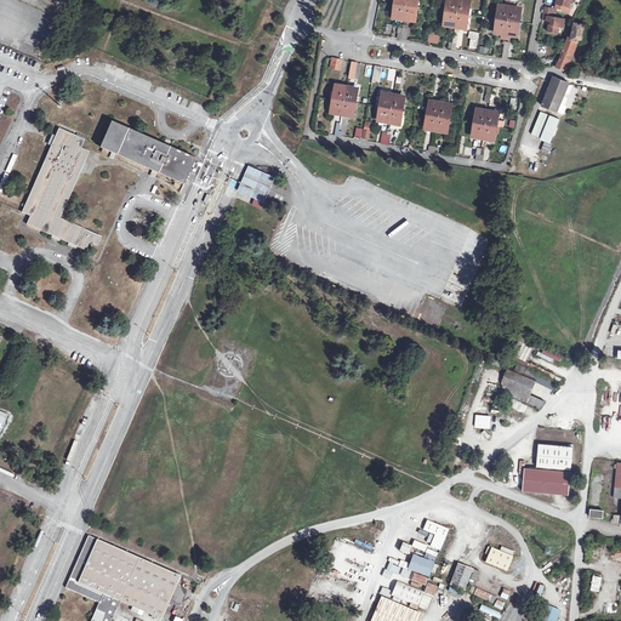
[(397,0),(394,17),(400,18),(402,17),(408,17),(408,20),(415,20),(417,0),(397,0)]
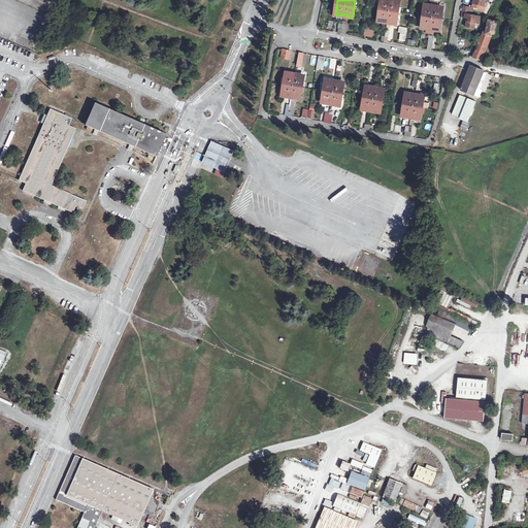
[(381,0),(381,4),(377,3),(376,9),(381,9),(378,21),(385,22),(385,21),(390,22),(390,23),(396,24),(399,1),(395,0),(381,0)]
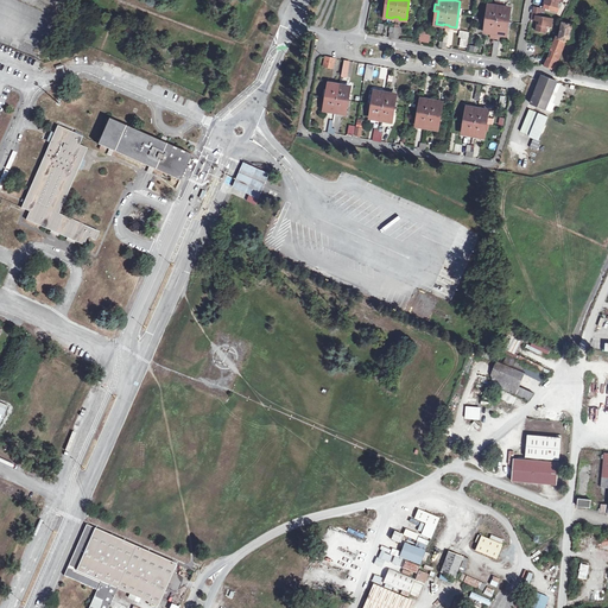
[(545,0),(544,4),(546,5),(546,8),(558,12),(559,7),(557,7),(558,0),(545,0)]
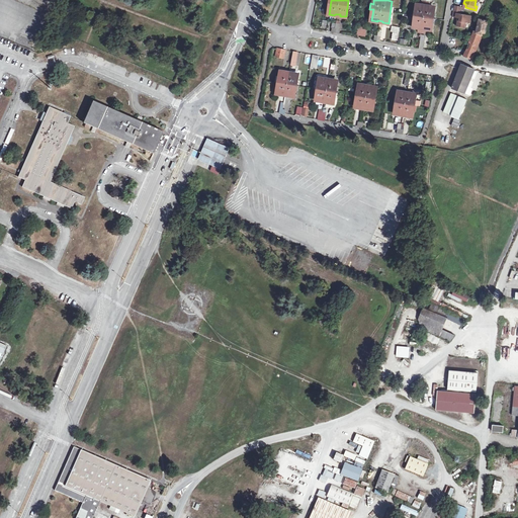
[(425,4),(422,4),(422,5),(417,4),(414,26),(419,27),(419,26),(425,27),(425,28),(431,29),(434,7),(430,6),(428,6),(428,7),(425,6),(425,4)]
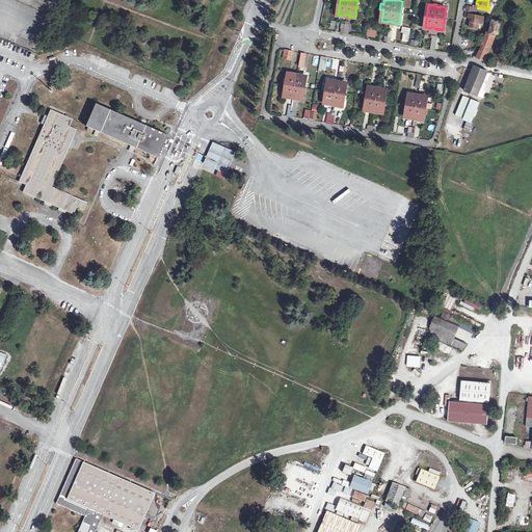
[(474,6),(467,5),(464,17),(471,18),(472,19),(472,22),(470,22),(469,27),(477,28),(478,23),(482,24),(483,20),(481,19),(482,16),(473,14),(474,6)]
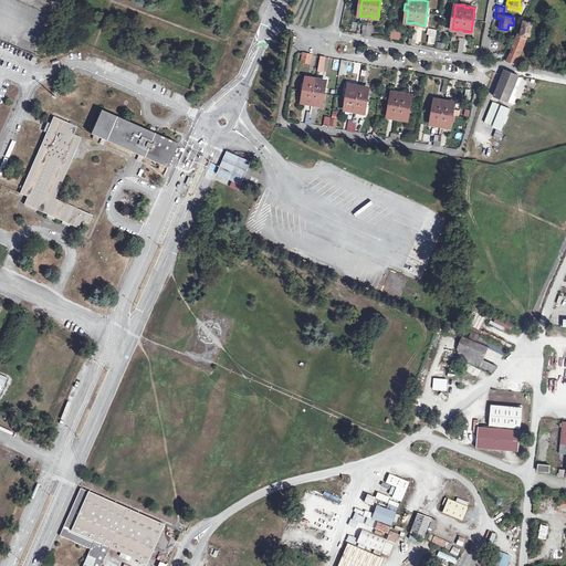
[(533,22),(523,20),(521,34),(517,33),(506,61),(515,64),(526,38),(530,39),(533,22)]
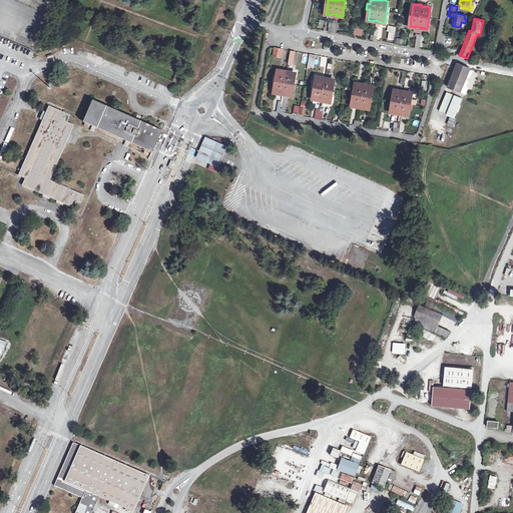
[(336,33),(337,23),(334,23),(333,28),(330,28),(329,31),(336,33)]
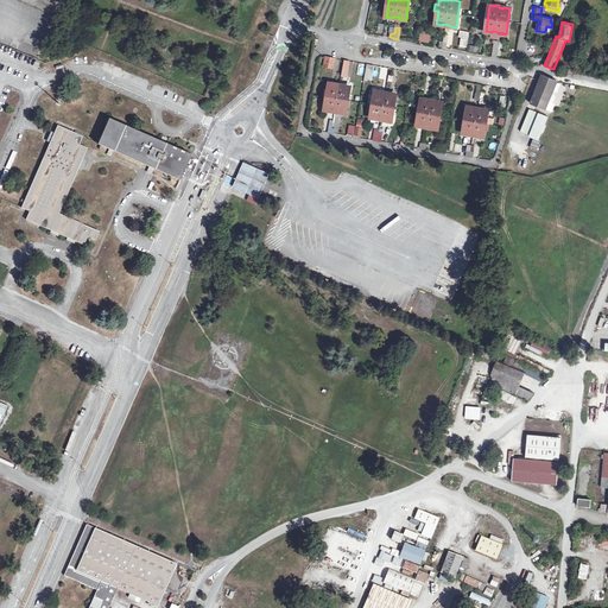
[(469,40),(470,32),(460,30),(458,38),(469,40)]
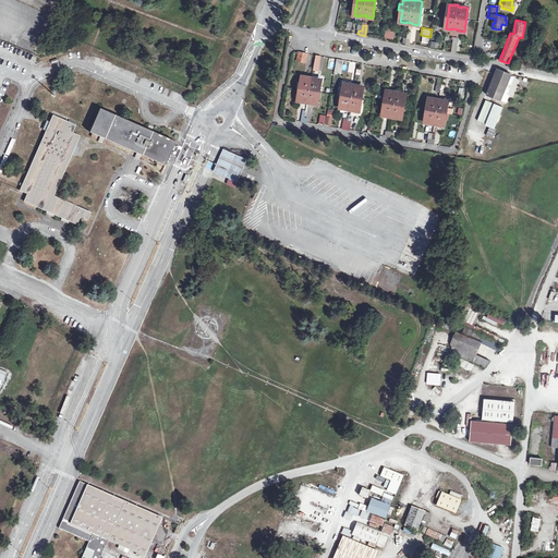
[(393,39),(395,32),(385,31),(384,38),(393,39)]
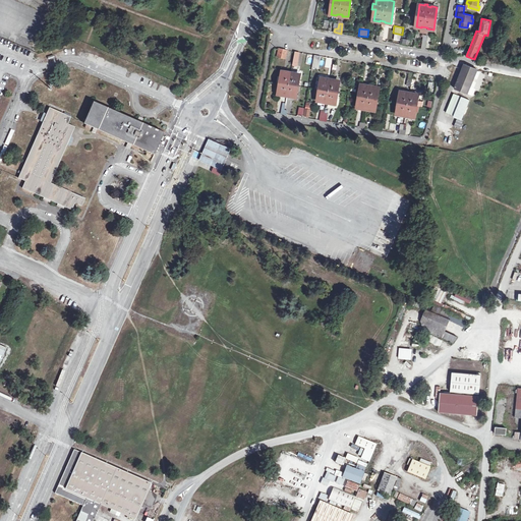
[(321,56),(314,55),(312,68),(319,69),(321,56)]
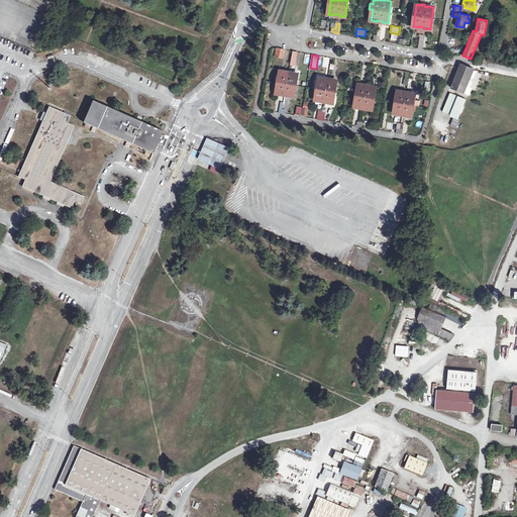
[(473,69),(459,64),(450,88),(463,93),(473,69)]
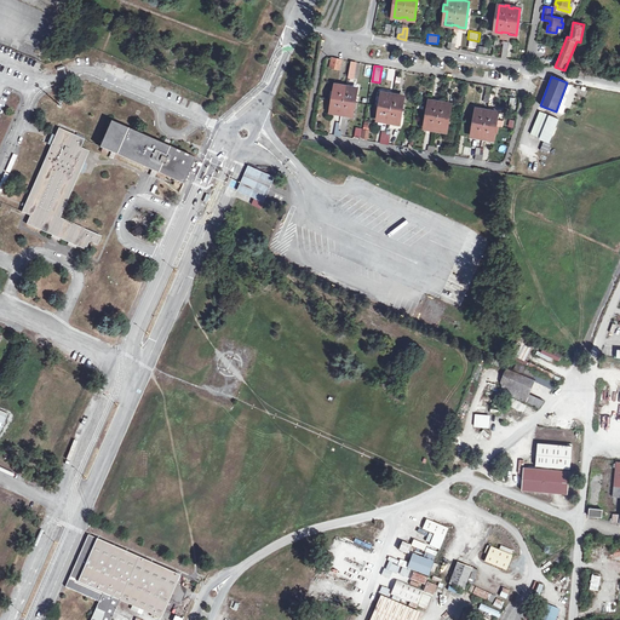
[(344,86),(337,85),(332,112),(339,113),(339,112),(346,113),(346,114),(352,115),(357,89),(351,87),(350,90),(343,89),(344,86)]
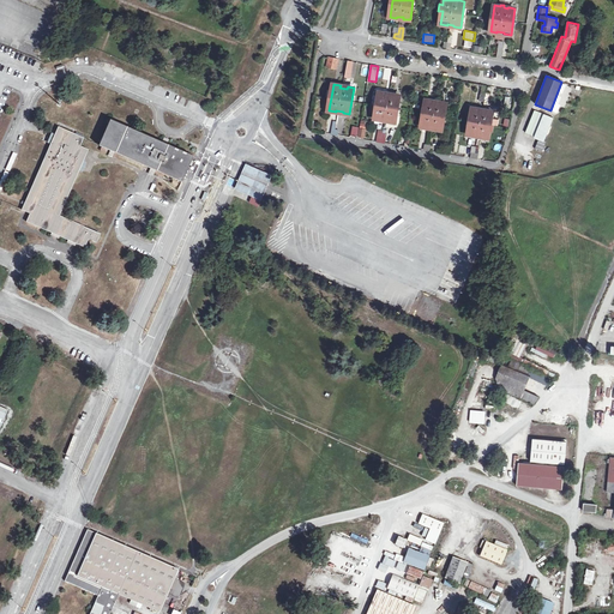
[(386,92),(379,92),(374,118),(381,120),(381,119),(390,120),(389,121),(395,122),(399,95),(393,95),(393,96),(386,95),(386,92)]
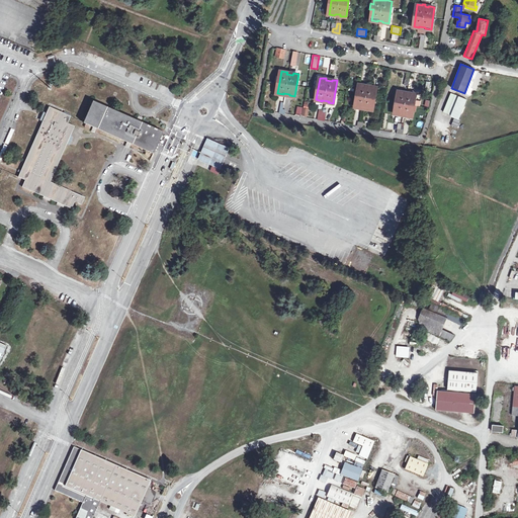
[(365,85),(360,85),(356,106),(361,107),(367,107),(366,109),(372,110),(376,87),(371,87),(371,88),(365,87),(365,85)]
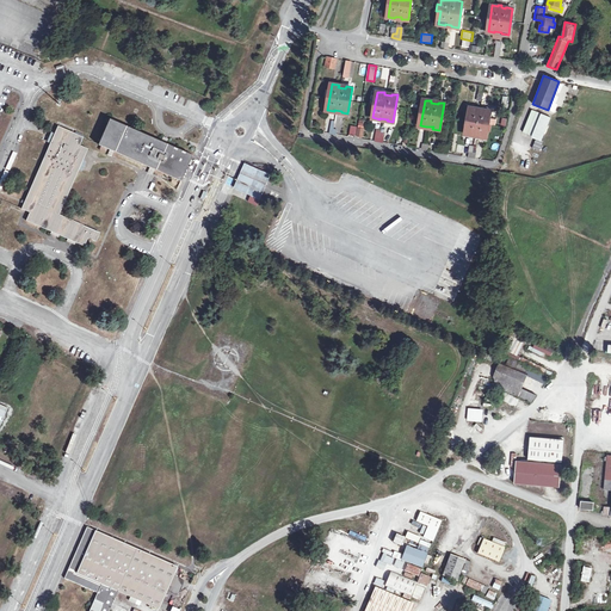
[(477,109),(470,107),(466,134),(473,135),(473,134),(480,135),(480,136),(486,137),(491,111),(485,110),(485,111),(477,110),(477,109)]
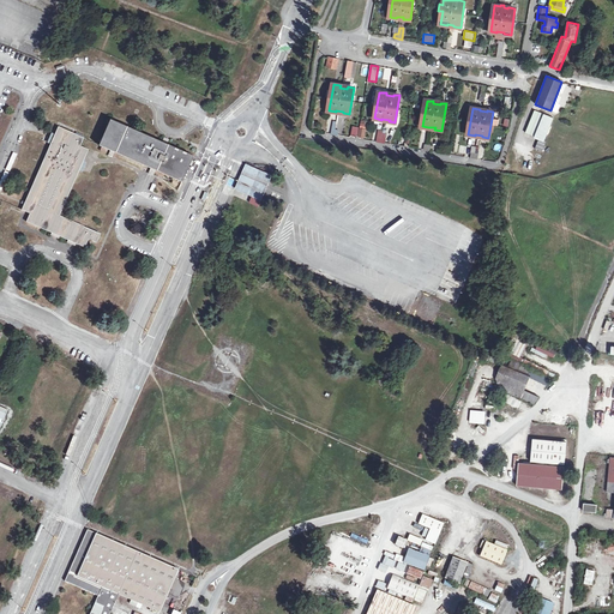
[(553,118),(535,110),(525,133),(539,138),(534,149),(542,152),(546,140),(545,140),(553,118)]
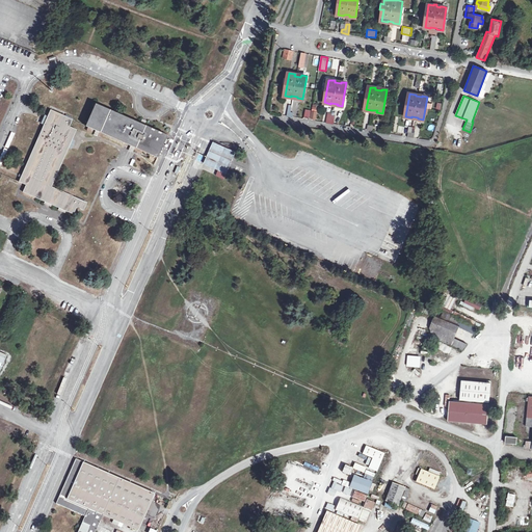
[(164,141),(166,135),(95,104),(85,126),(87,127),(86,131),(91,133),(94,130),(157,158),(163,143),(164,141)]
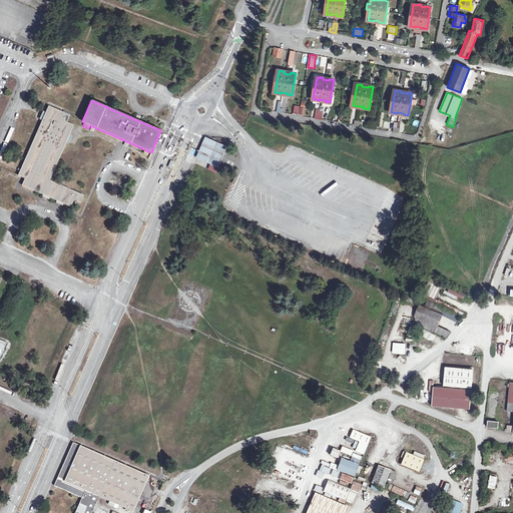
[(69,115),(48,106),(45,113),(17,175),(25,178),(22,185),(70,206),(73,199),(80,202),(83,195),(49,180),(73,125),(66,122),(69,115)]
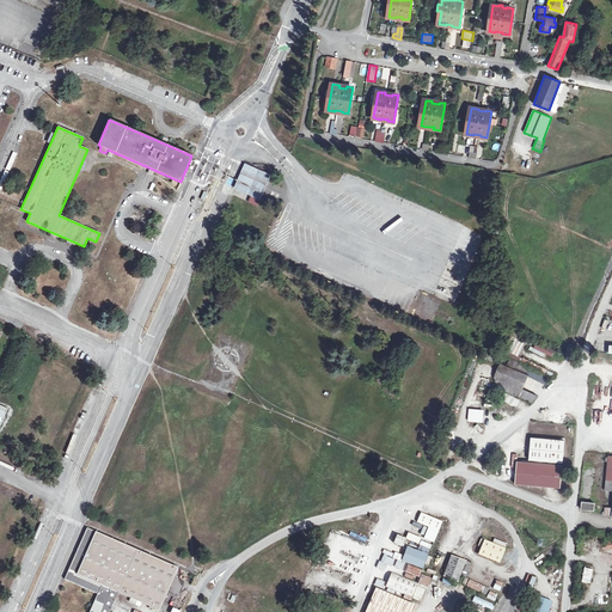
[(270,176),(245,166),(238,181),(234,189),(251,196),(249,202),(257,206),(267,184),(270,176)]
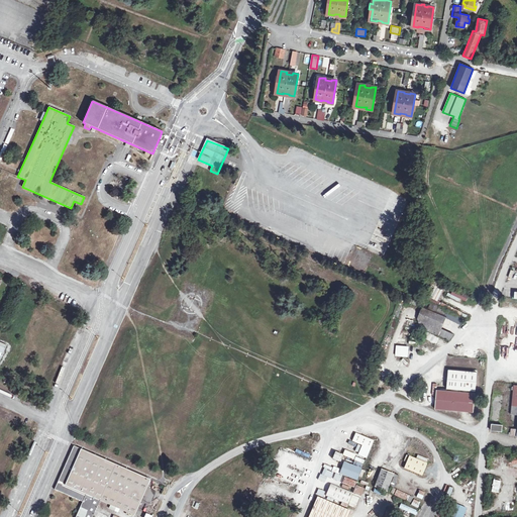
[(516,273),(508,273),(507,286),(511,286),(511,280),(516,280),(516,273)]
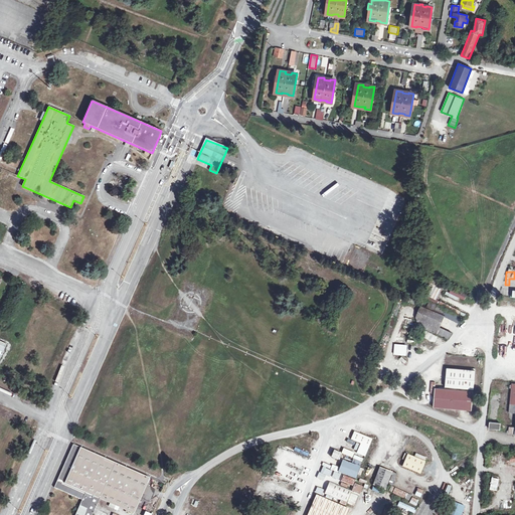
[(443,283),(433,279),(430,284),(441,288),(443,283)]
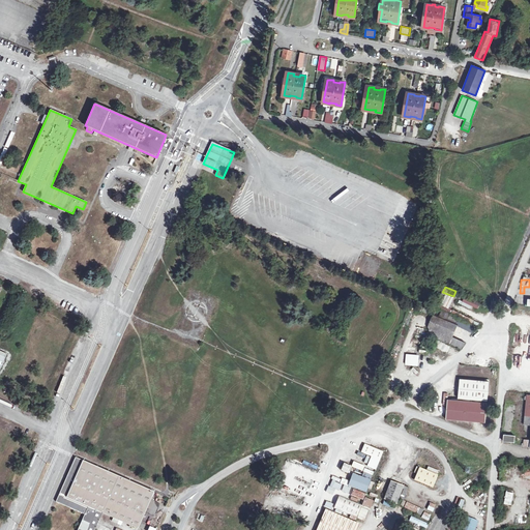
[(453,296),(442,292),(437,303),(447,308),(453,296)]
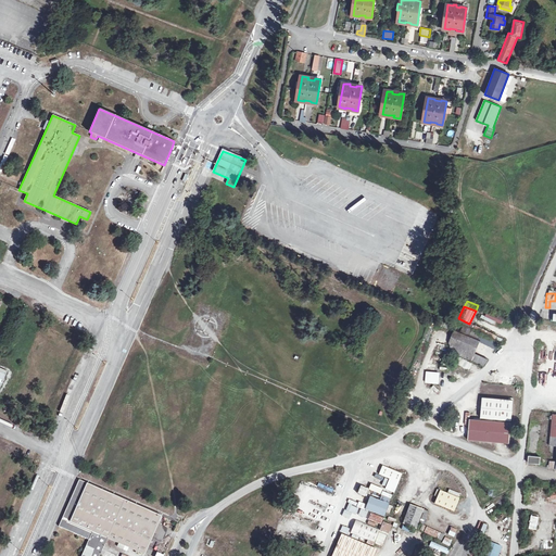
[(503,318),(487,311),(482,320),(498,328),(503,318)]
